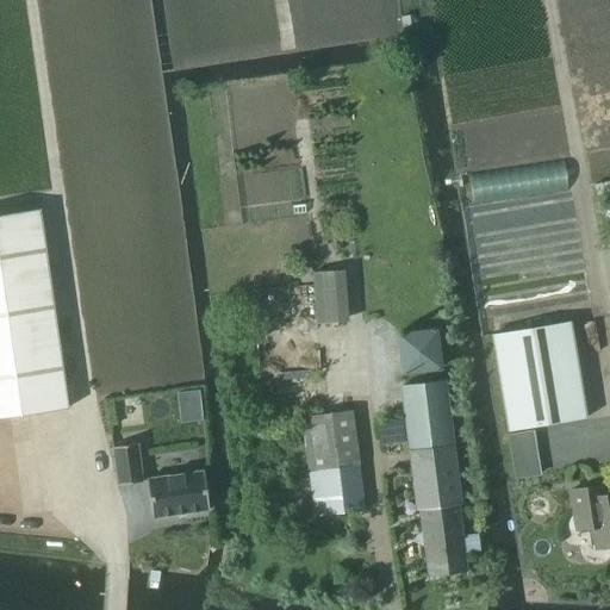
[(0,213),(0,417),(68,408),(39,209),(0,213)]
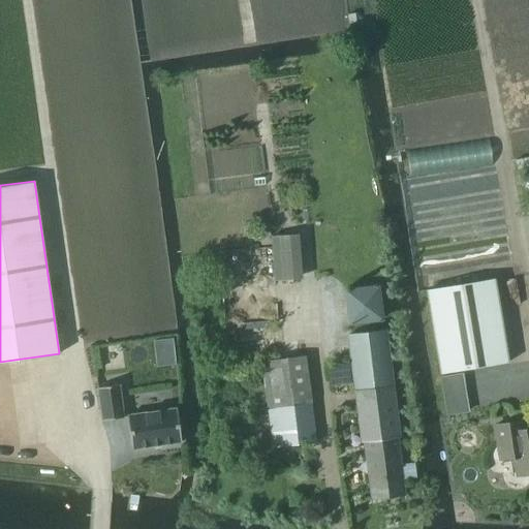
[(441,373),(507,363),(493,279),(455,285),(428,290),(441,373)]
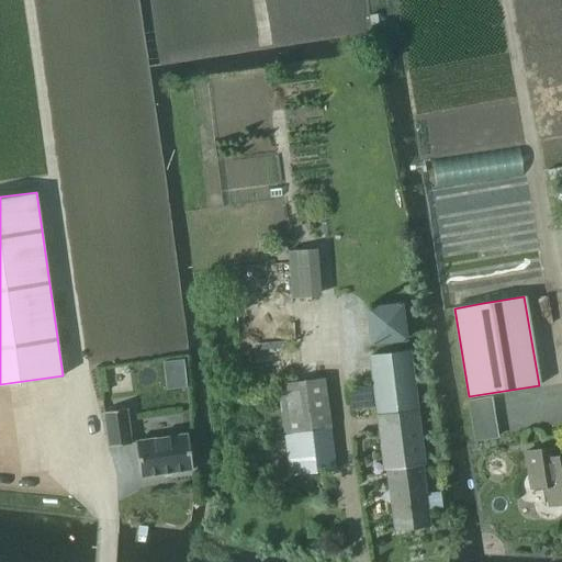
[(427,493),(424,464),(427,463),(412,350),(370,356),(385,469),(389,469),(397,529),(431,524),(429,507),(449,505),(448,490),(427,493)]
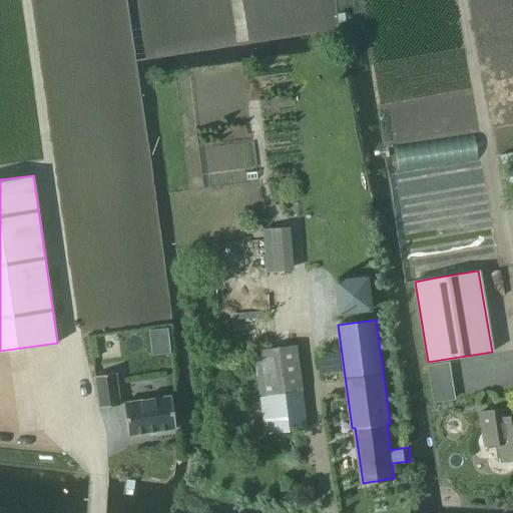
[(263,395),(244,398),(249,435),(308,428),(299,348),(257,353),(263,395)]
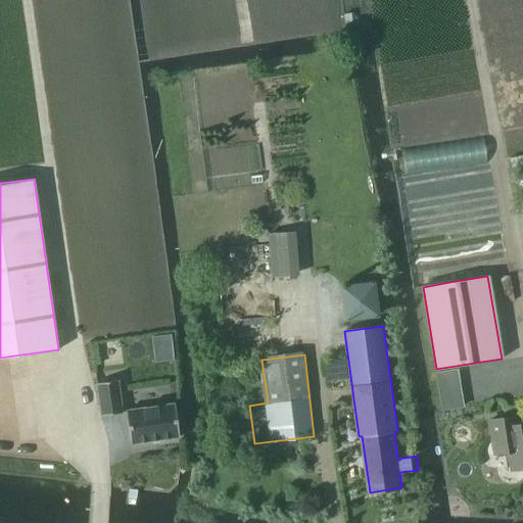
[(101,415),(123,412),(117,380),(97,382),(101,415)]
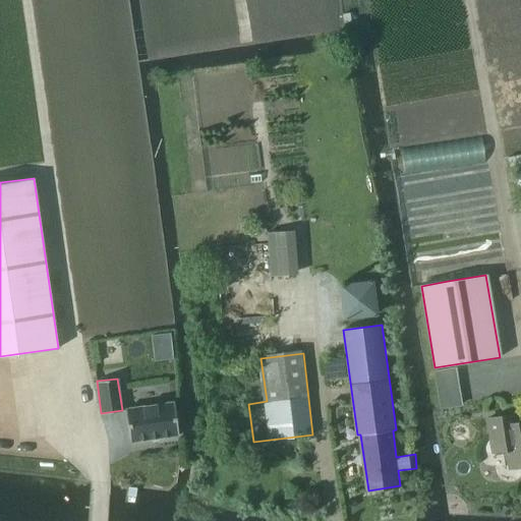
[(457,383),(436,386),(440,410),(461,406),(457,383)]
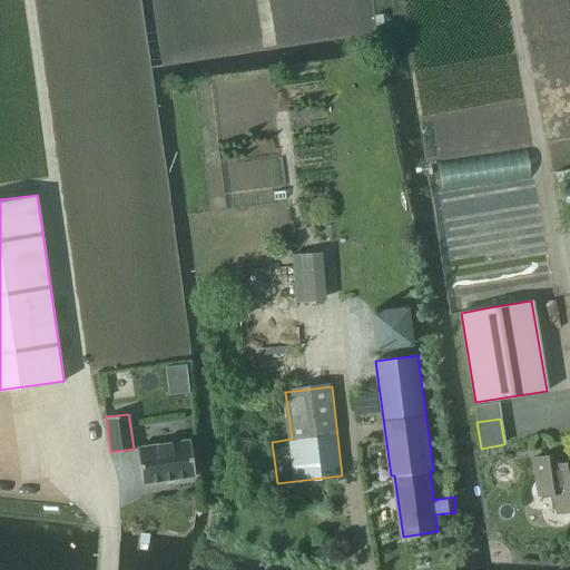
[(190,439),(137,446),(143,482),(195,475),(190,439)]
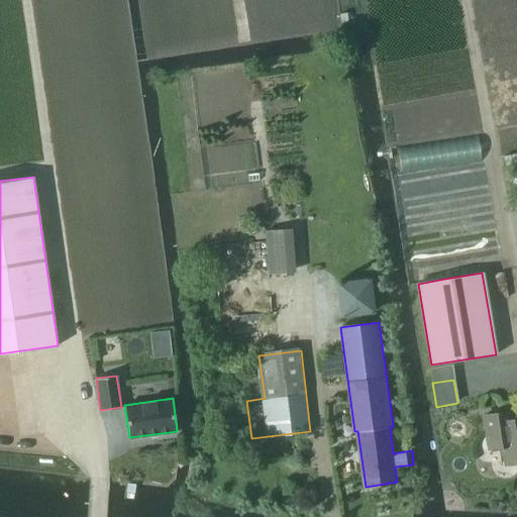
[(516,462),(516,419),(510,420),(509,411),(483,416),(489,449),(502,446),(505,464),(516,462)]
